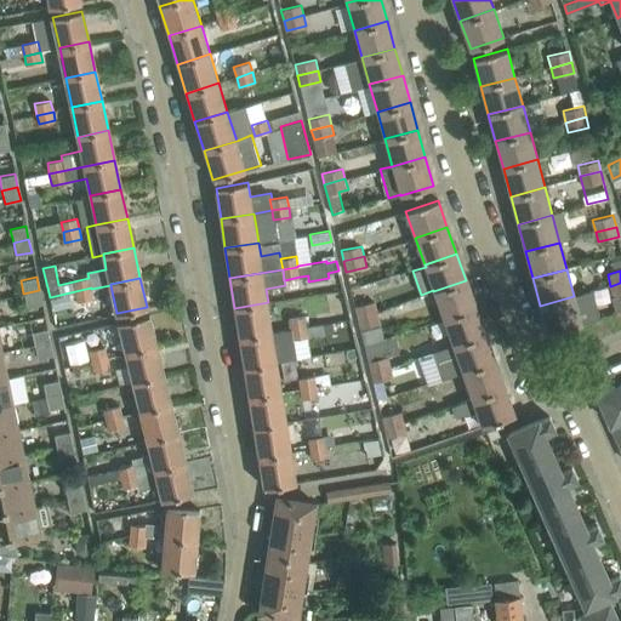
[(476,307),(466,280),(433,291),(443,318),(476,307)]
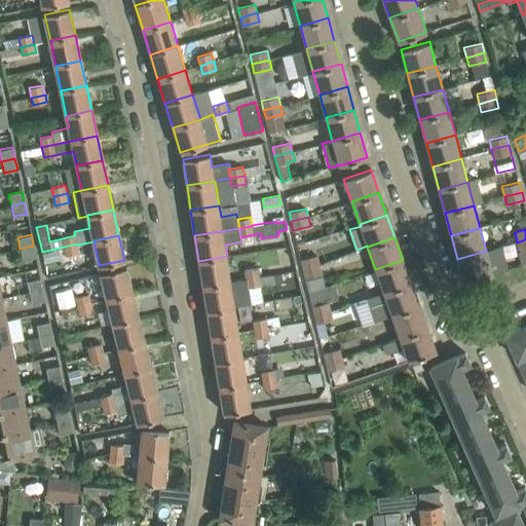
[(525,249),(525,239),(517,242),(520,251),(523,250),(525,249)]
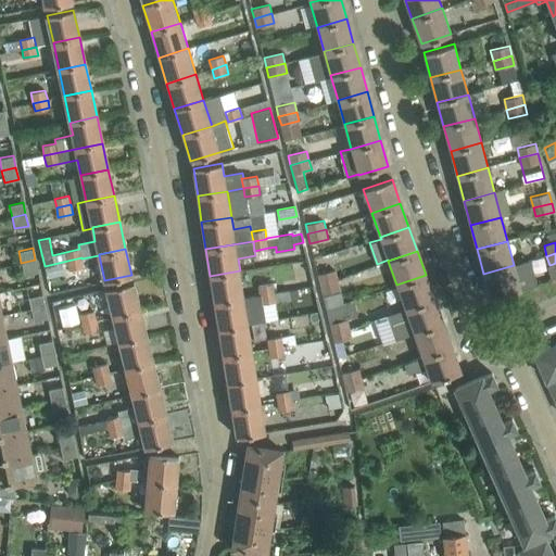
[(84,267),(81,258),(81,257),(67,261),(70,270),(84,267)]
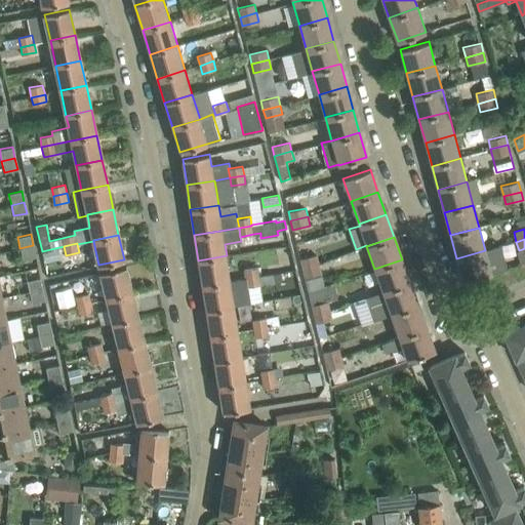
[(36,256),(33,245),(19,248),(23,259),(36,256)]
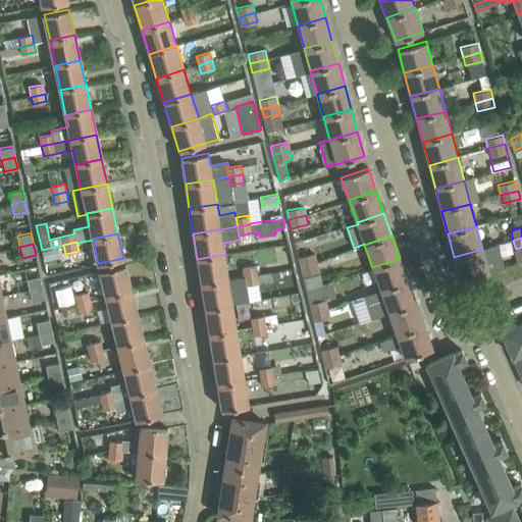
[(489,272),(482,249),(454,257),(460,280),(489,272)]
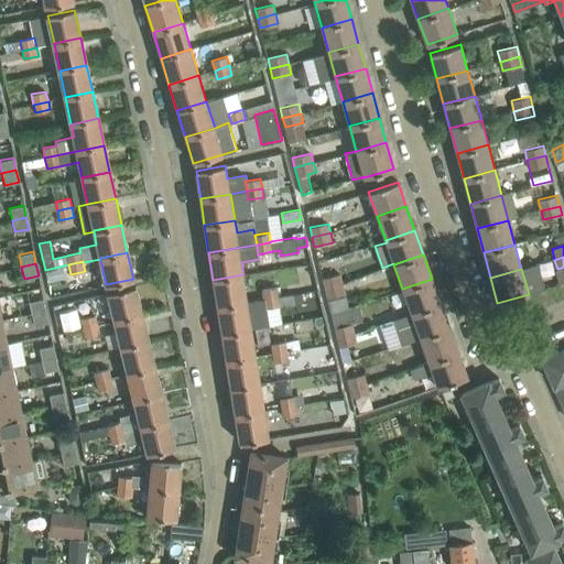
[(313,274),(282,272),(281,288),(312,290),(313,274)]
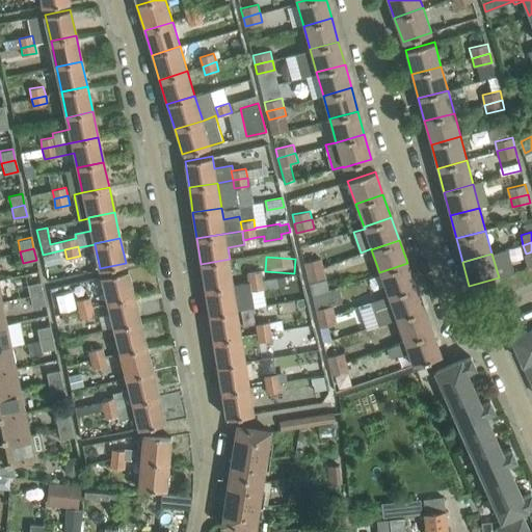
[(323,267),(321,258),(304,262),(307,271),(323,267)]
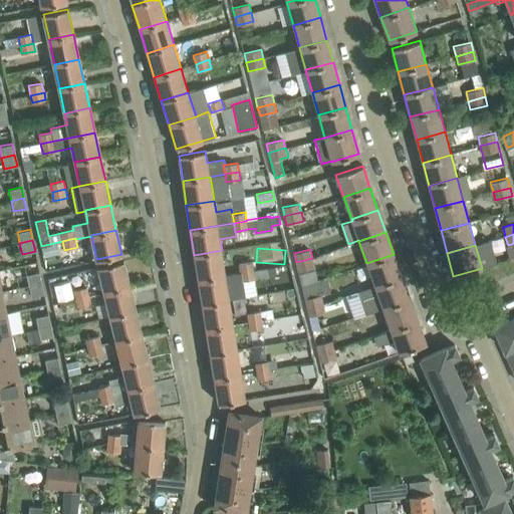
[(226,274),(222,250),(194,255),(198,279),(226,274)]
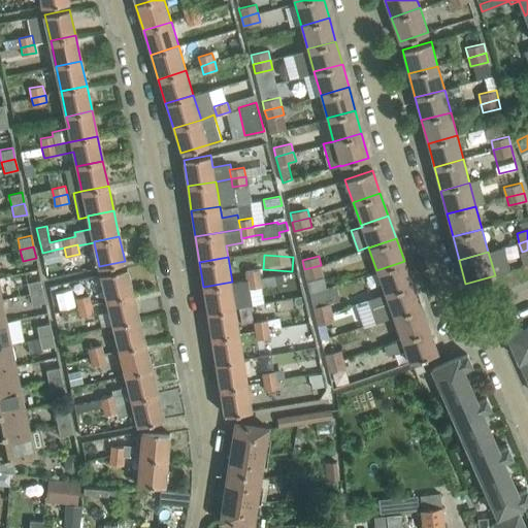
[(413,284),(404,261),(376,270),(385,293),(413,284)]
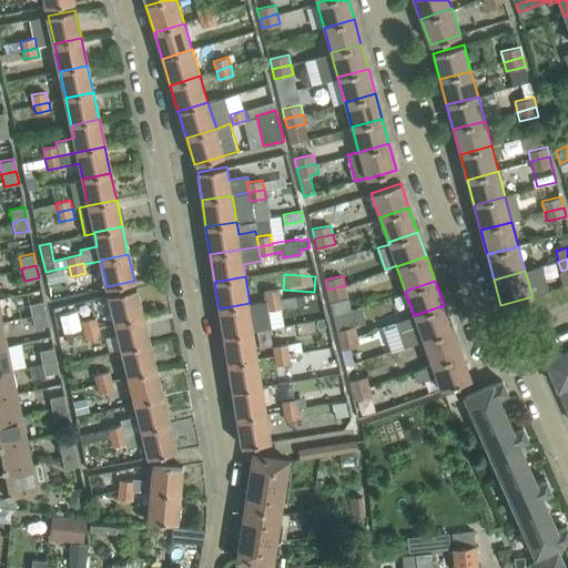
[(352,311),(345,285),(327,290),(333,315),(352,311)]
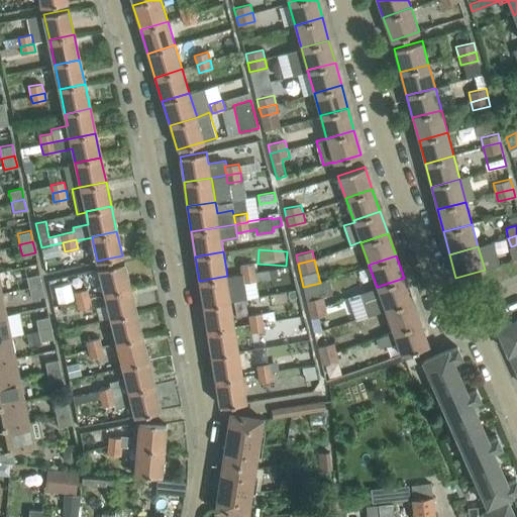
[(130,288),(123,262),(98,268),(104,294),(130,288)]
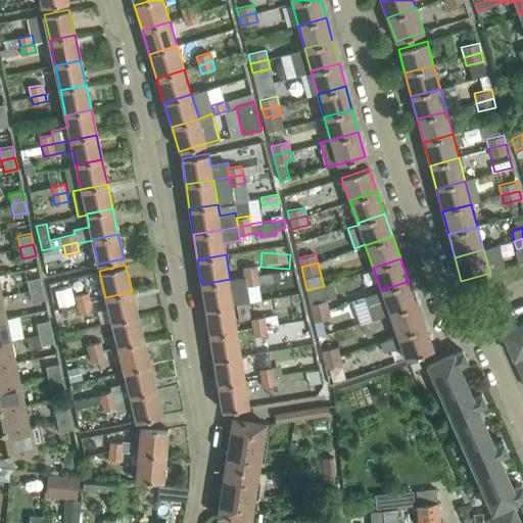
[(258,275),(256,267),(244,268),(243,269),(245,277),(258,275)]
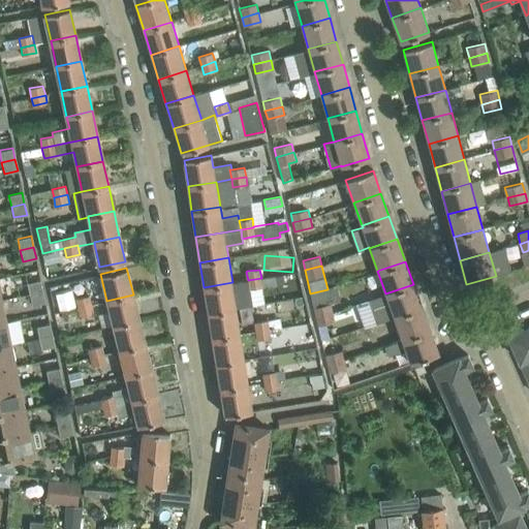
[(277,285),(275,276),(272,276),(261,278),(248,280),(249,289),(277,285)]
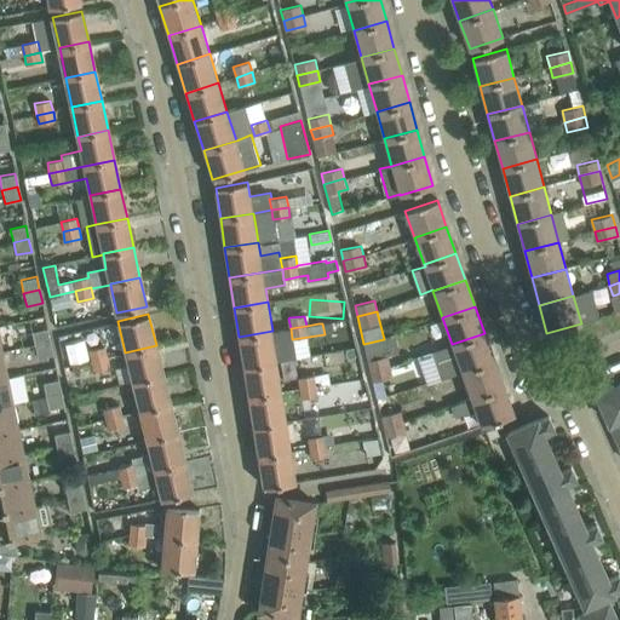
[(50,342),(47,328),(32,331),(34,344),(50,342)]
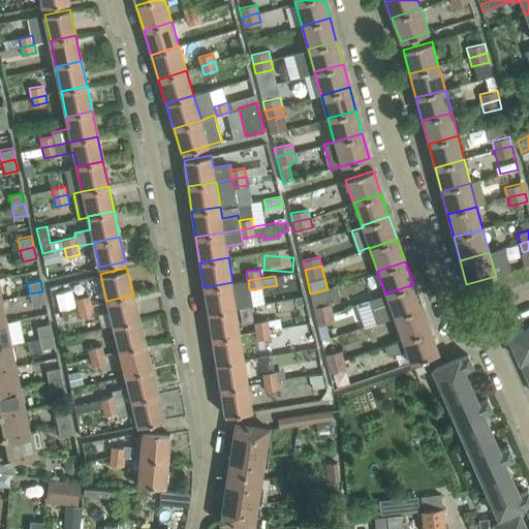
[(208,313),(237,308),(232,282),(204,287),(208,313)]
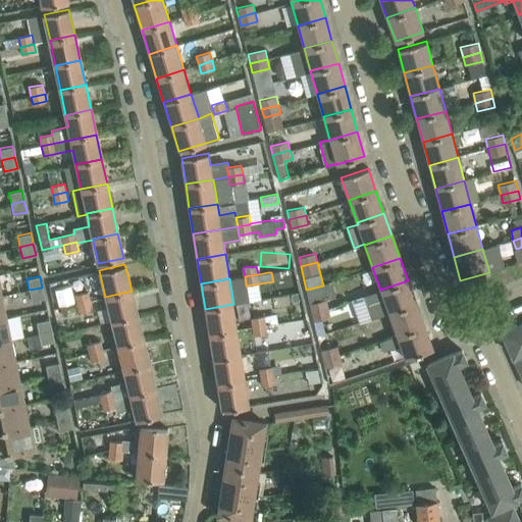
[(415,303),(408,280),(380,290),(388,312),(415,303)]
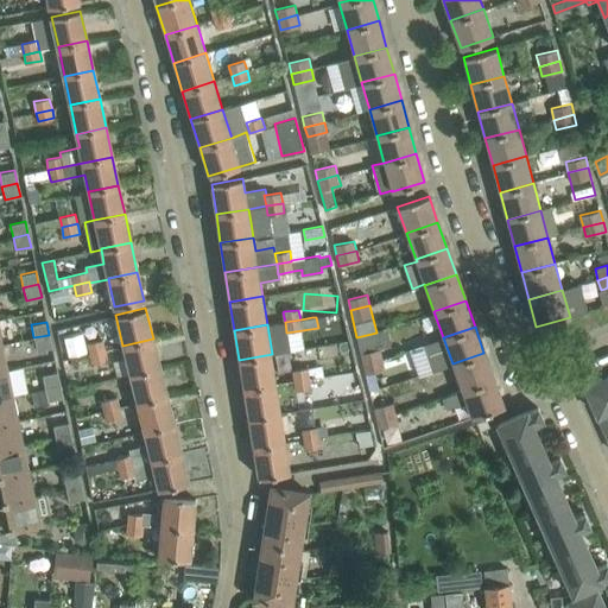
[(382,360),(377,333),(356,337),(362,365),(382,360)]
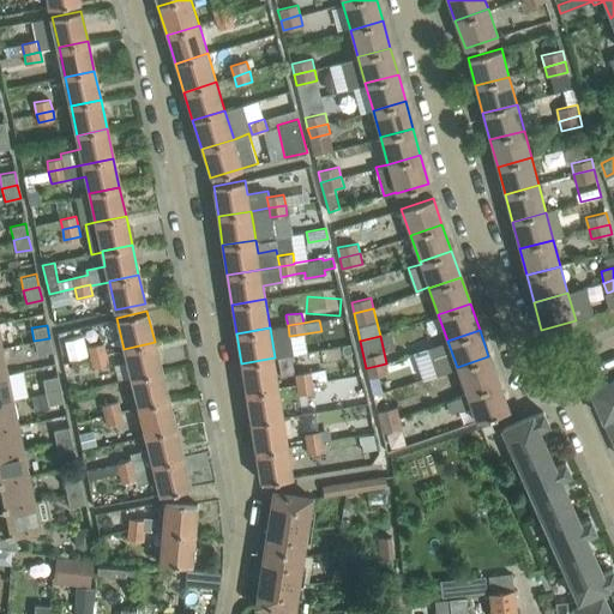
[(53,350),(49,338),(34,341),(37,354),(53,350)]
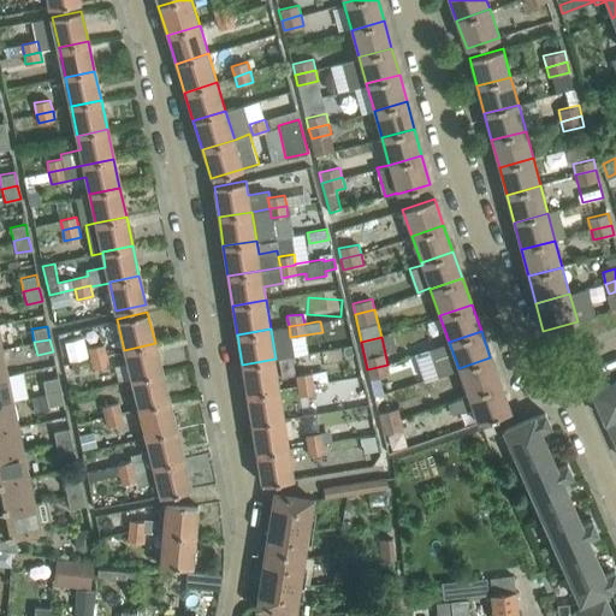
[(163,372),(155,343),(124,350),(131,379),(163,372)]
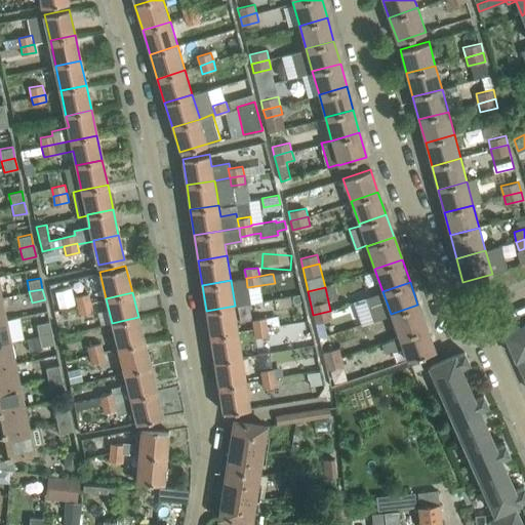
[(90,303),(88,293),(75,296),(77,306),(90,303)]
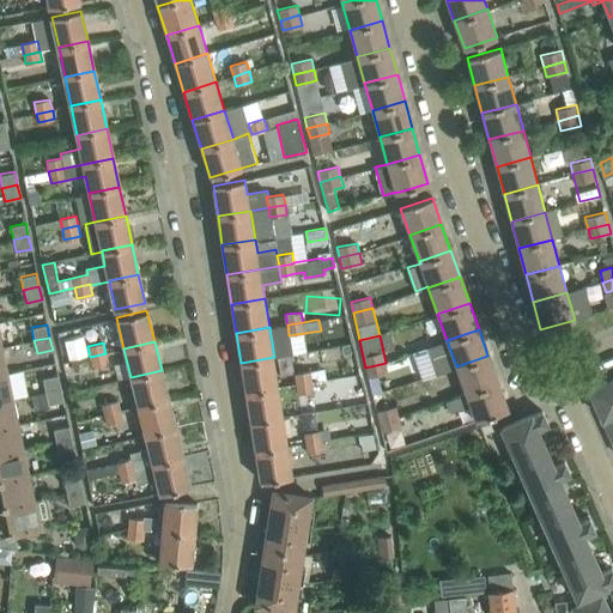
[(109,363),(105,353),(90,357),(92,366),(109,363)]
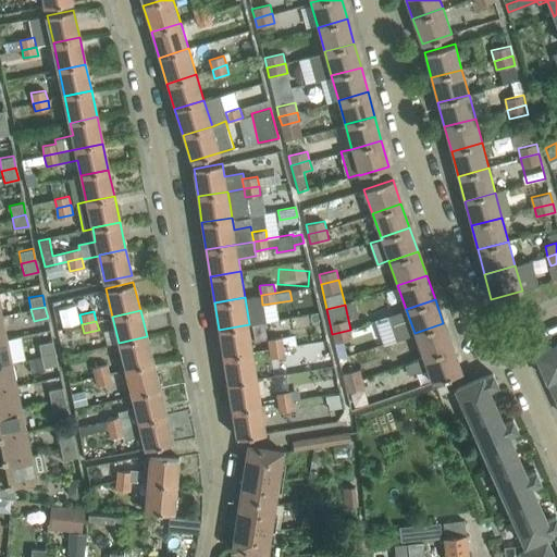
[(452,347),(443,323),(415,333),(423,357),(452,347)]
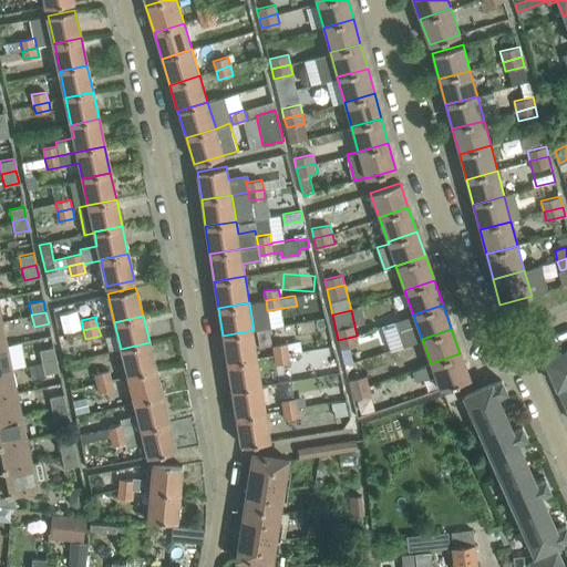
[(276,354),(274,346),(274,340),(256,343),(254,330),(223,336),(227,362),(258,358),(276,354)]
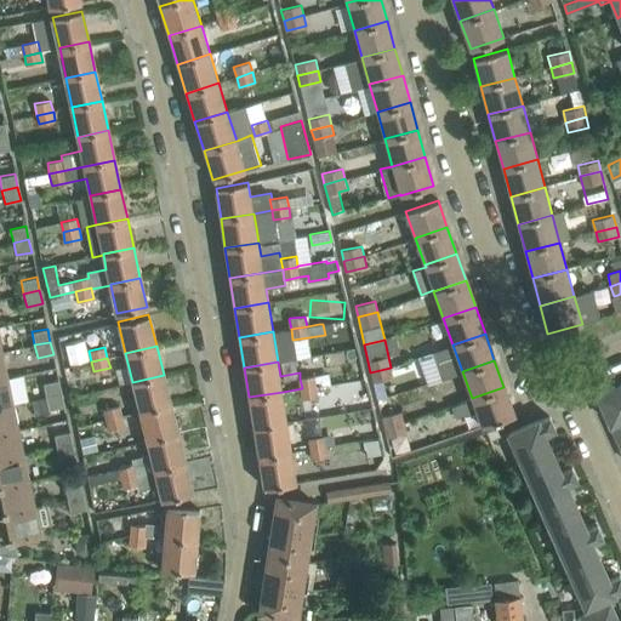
[(393,379),(391,368),(370,372),(374,382),(393,379)]
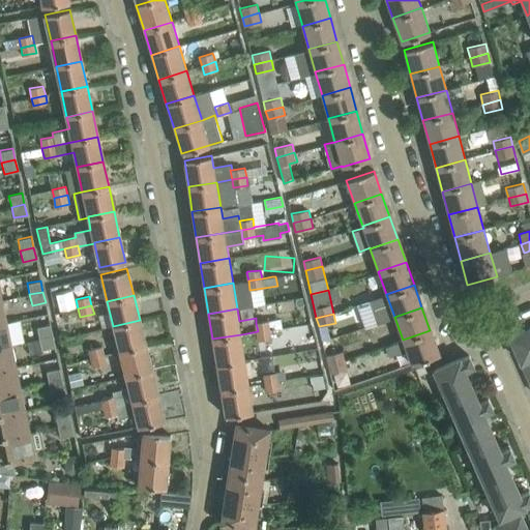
[(146,345),(140,320),(113,326),(119,351),(146,345)]
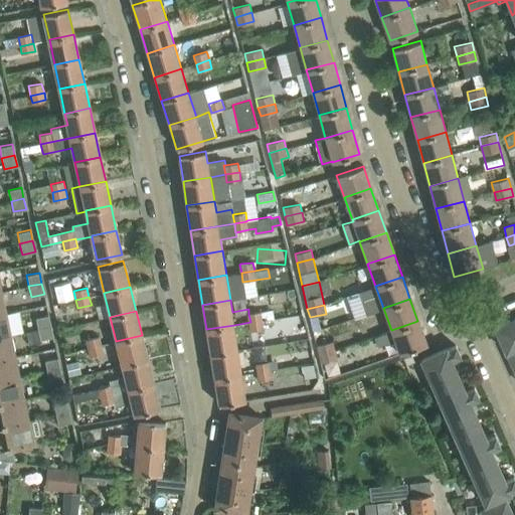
[(248,314),(250,322),(263,320),(261,312),(248,314)]
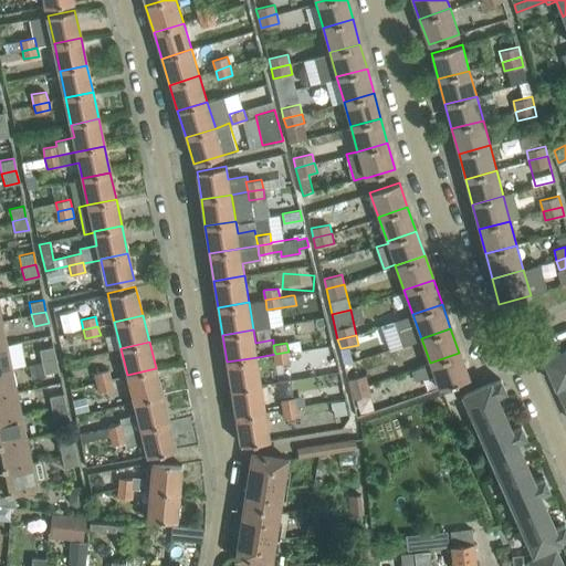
[(0,369),(12,368),(7,344),(0,345),(0,369)]
